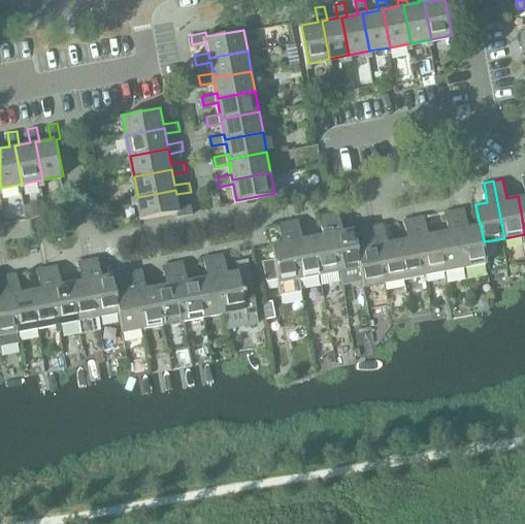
[(283,187),(285,195),(296,193),(295,185),(283,187)]
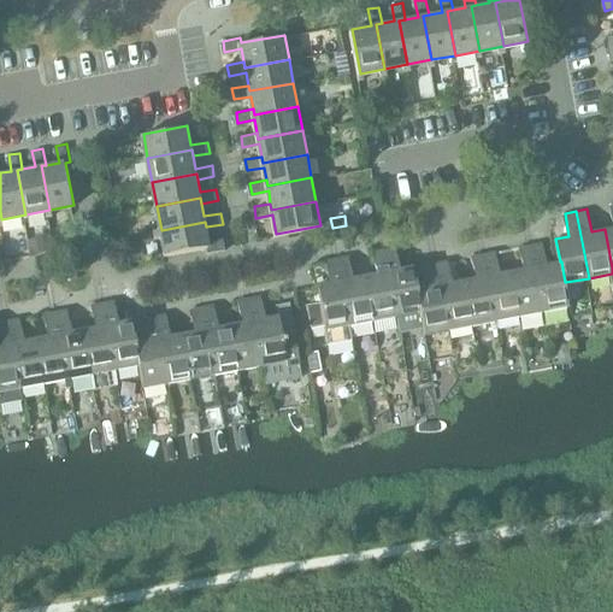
[(205,222),(161,230),(165,254),(208,246),(210,251),(228,247),(225,236),(208,240),(206,227),(205,222)]
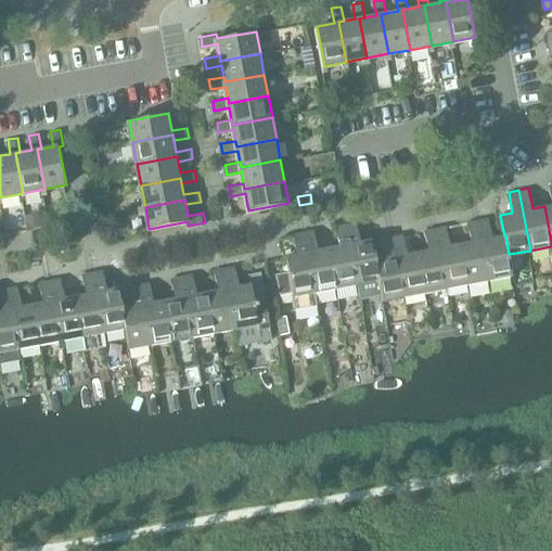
[(490,217),(480,219),(491,279),(513,274),(509,254),(505,235),(504,235),(493,238),(490,217)]
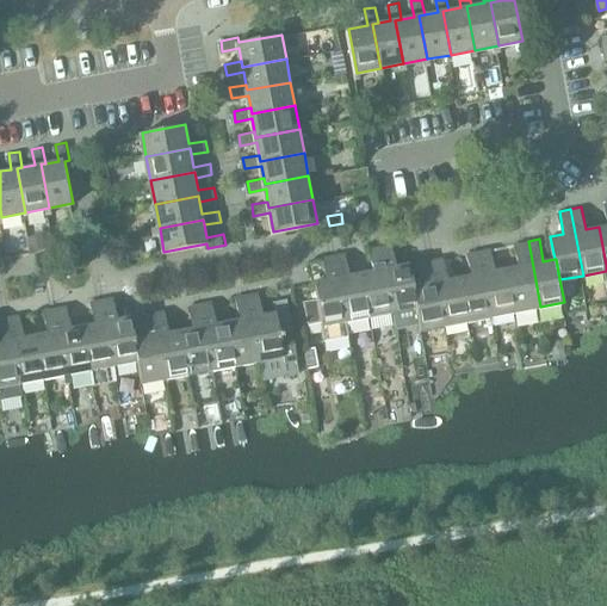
[(520,265),(508,267),(516,311),(540,307),(528,241),(516,243),(520,265)]
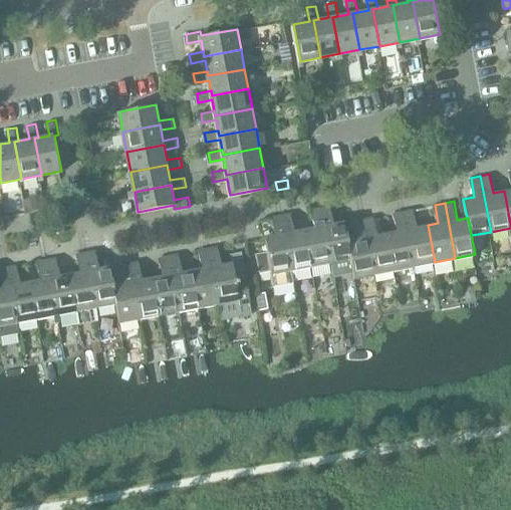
[(331,205),(321,206),(331,262),(334,273),(353,269),(351,258),(352,258),(348,240),(349,240),(345,221),(334,223),(331,205)]
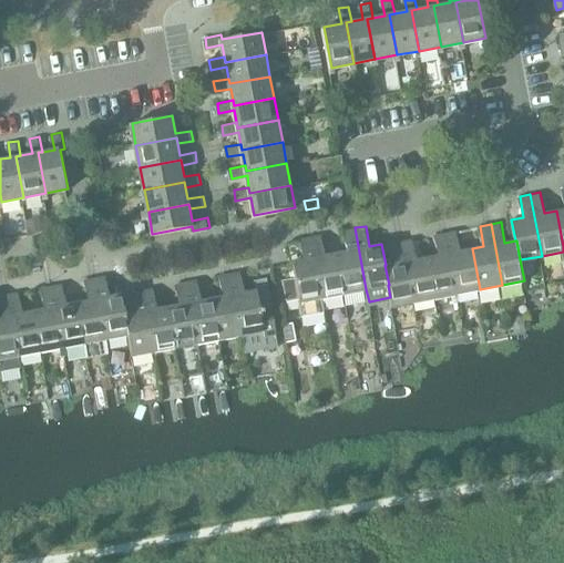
[(349,251),(337,253),(345,294),(366,289),(355,227),(345,229),(349,251)]
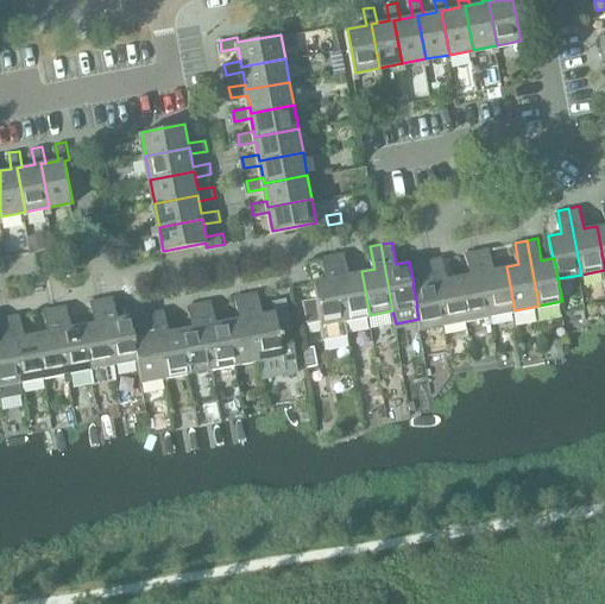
[(490,246),(479,249),(491,315),(515,310),(506,266),(495,269),(490,246)]
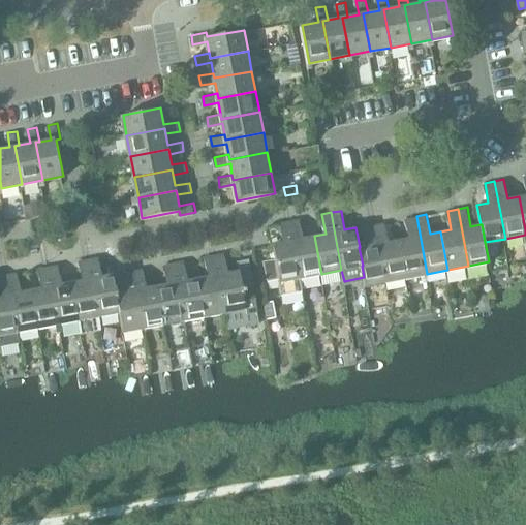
[(410,238),(400,240),(406,277),(427,274),(416,216),(407,218),(410,238)]
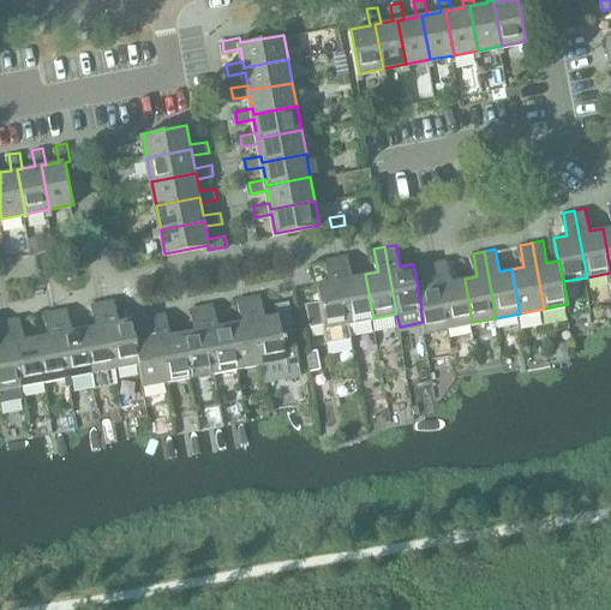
[(348,253),(337,256),(349,322),(373,318),(365,274),(353,276),(348,253)]
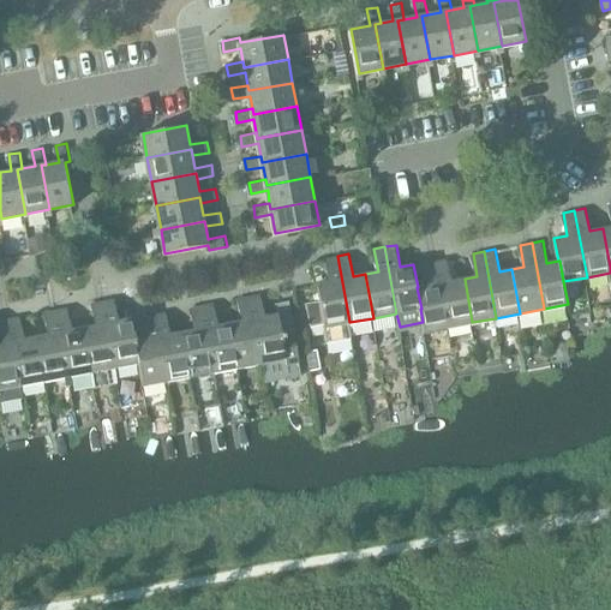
[(349,322),(337,256),(327,258),(330,280),(317,282),(321,299),(307,301),(312,324),(325,321),(329,340),(352,336),(349,322)]
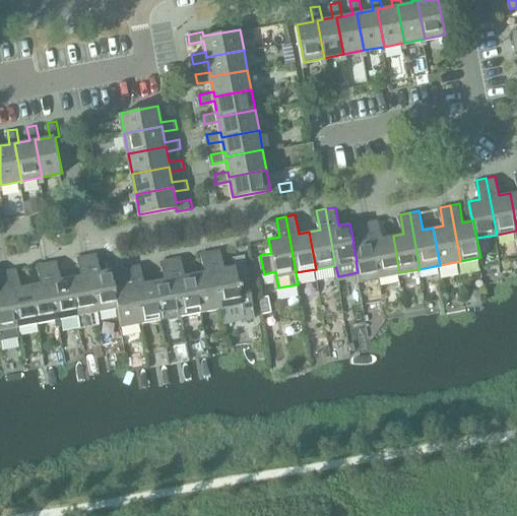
[(379,218),(369,220),(380,276),(399,272),(393,236),(382,238),(379,218)]
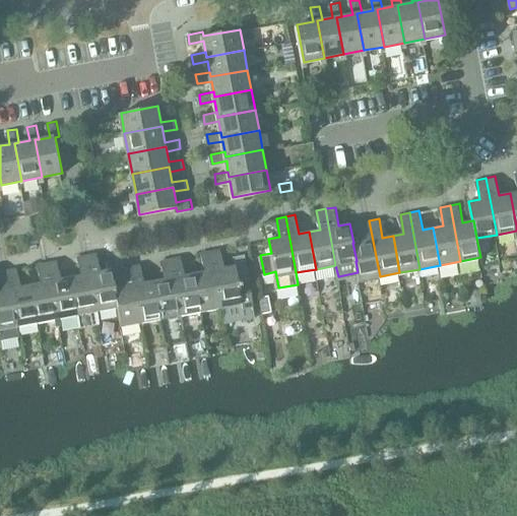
[(364,241),(353,243),(352,243),(357,261),(356,261),(358,272),(360,280),(380,276),(369,220),(360,221),(364,241)]
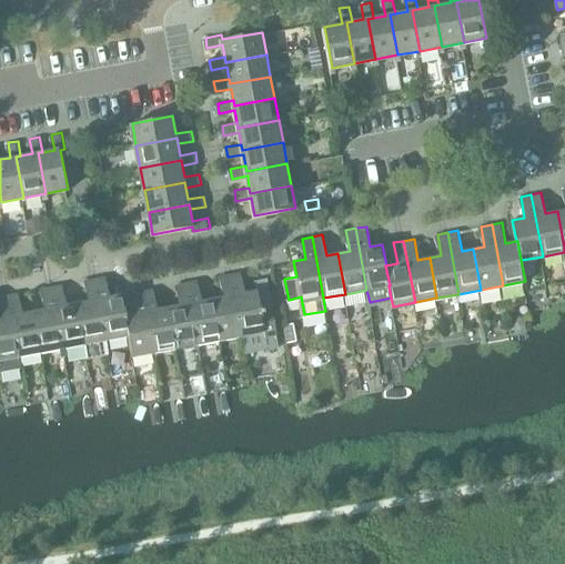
[(242,271),(231,273),(243,335),(264,331),(265,335),(278,333),(273,308),(262,310),(258,290),(246,292),(242,271)]
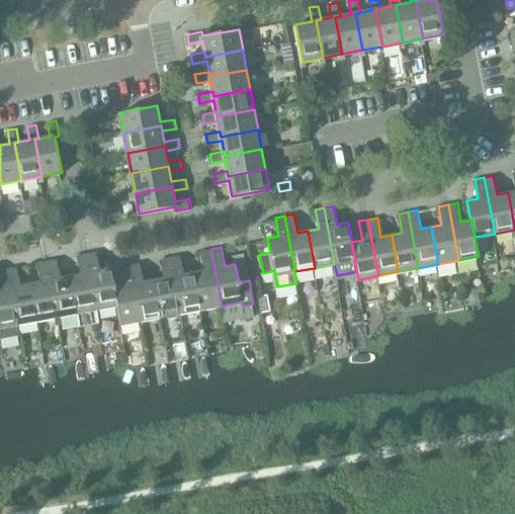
[(205,270),(194,272),(201,309),(222,306),(210,249),(201,251),(205,270)]
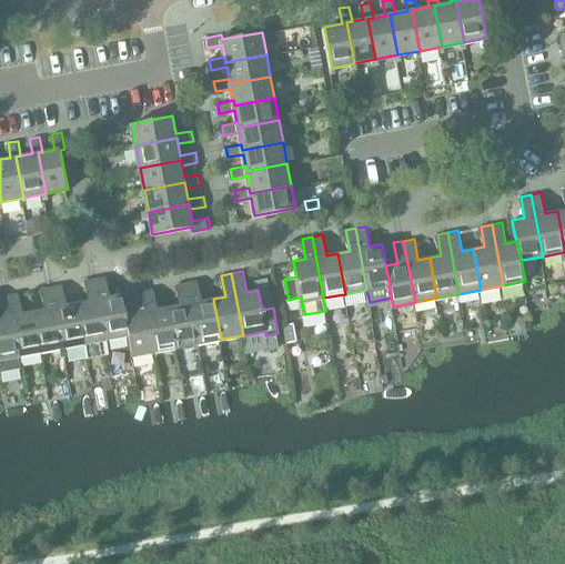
[(107,275),(96,278),(108,339),(130,334),(127,315),(123,294),(111,296),(107,275)]
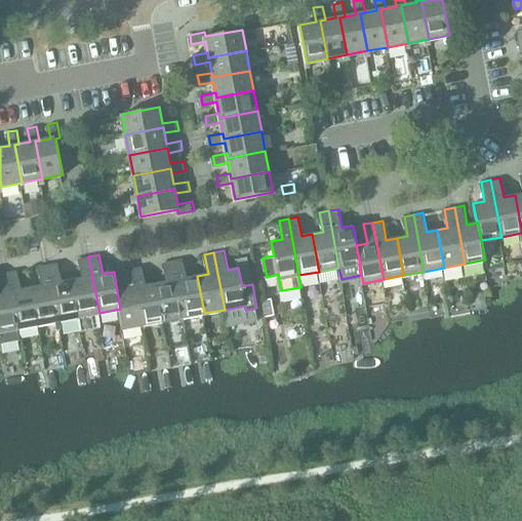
[(83,277),(72,279),(79,317),(99,313),(88,256),(80,257),(83,277)]
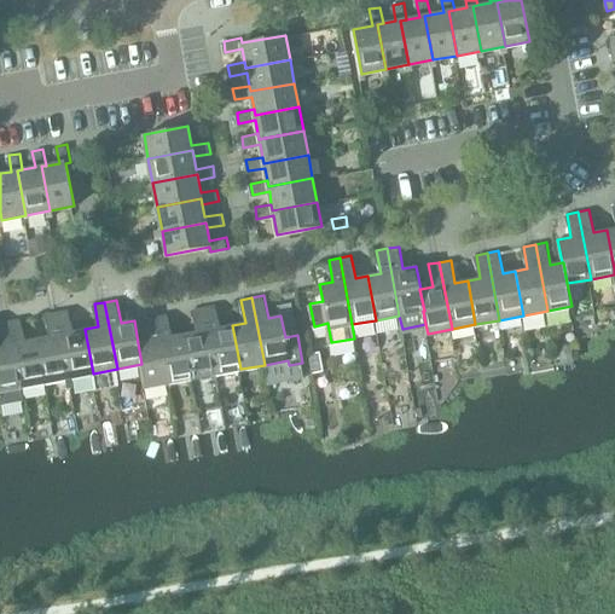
[(216,305),(204,307),(216,374),(241,369),(232,325),(220,328),(216,305)]
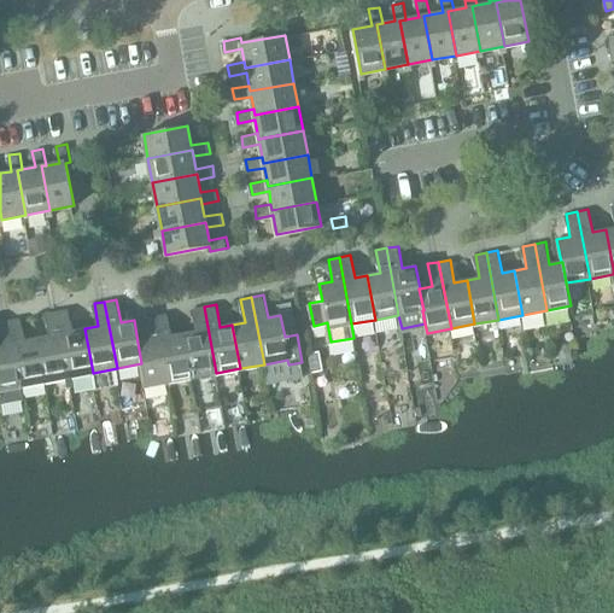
[(198,331),(185,333),(193,378),(216,373),(204,307),(193,308),(198,331)]
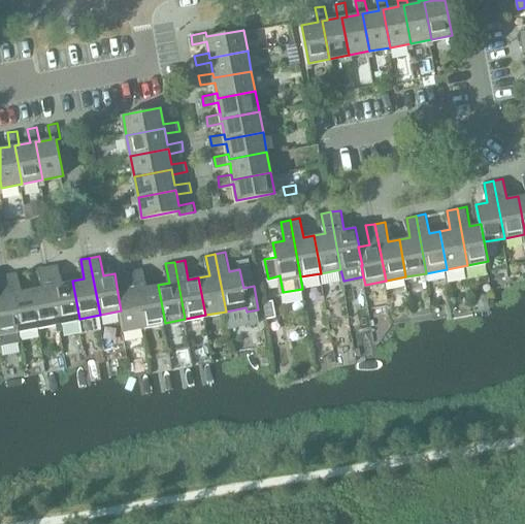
[(59,263),(48,265),(60,323),(79,319),(72,281),(63,283),(59,263)]
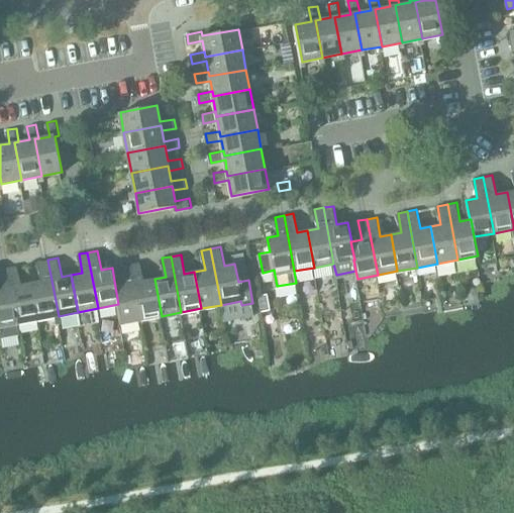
[(42,281),(31,283),(38,319),(59,316),(47,260),(38,262),(42,281)]
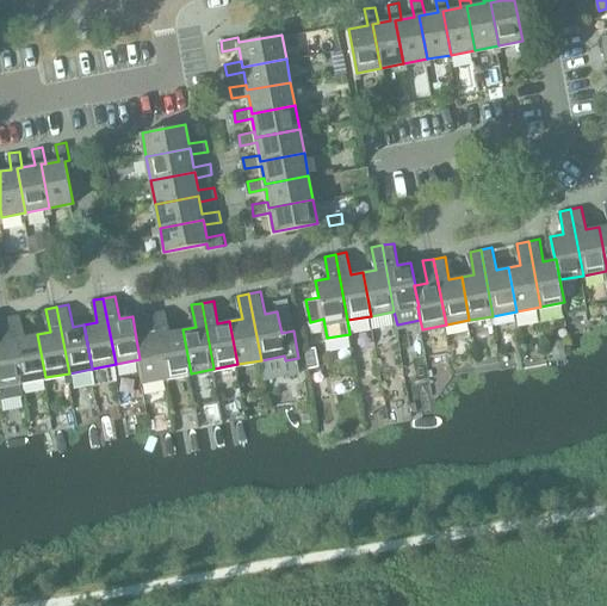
[(166,309),(154,311),(167,377),(191,373),(183,329),(171,332),(166,309)]
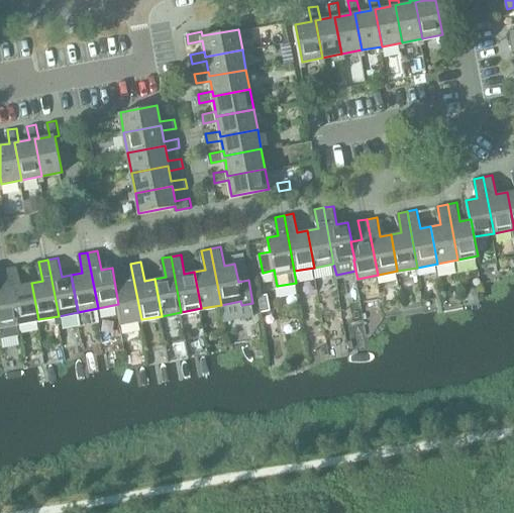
[(125,285),(115,287),(118,304),(121,323),(141,319),(130,264),(122,266),(125,285)]
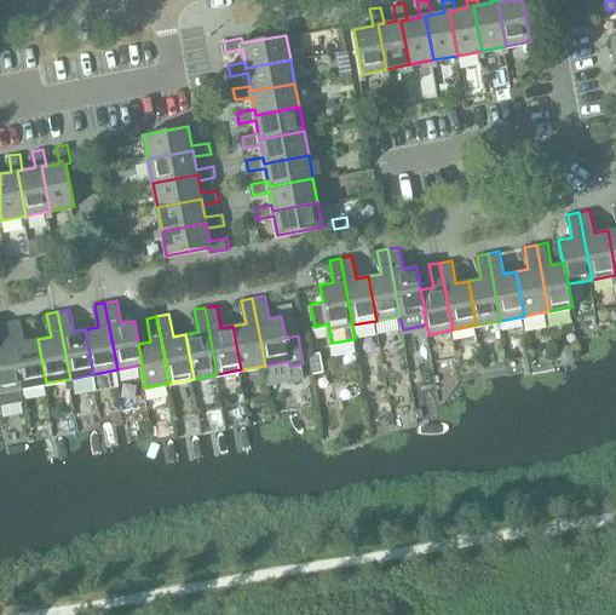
[(22,319),(10,321),(22,388),(46,383),(38,339),(26,342),(22,319)]
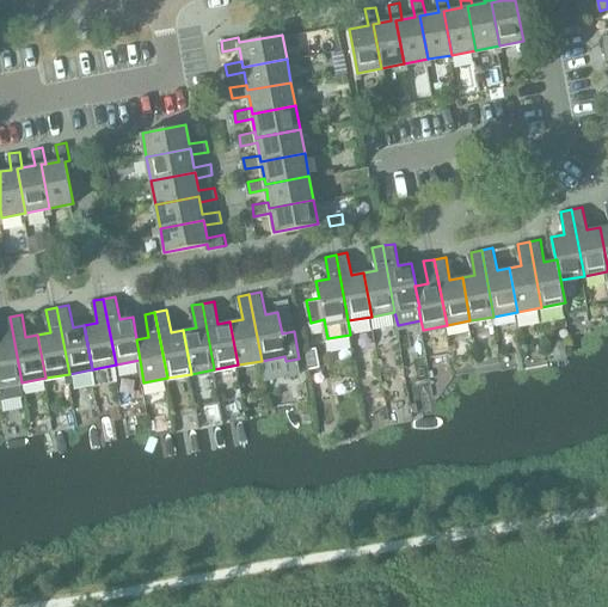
[(0,324),(4,341),(0,341),(0,386),(22,382),(10,317),(0,318),(0,324)]
